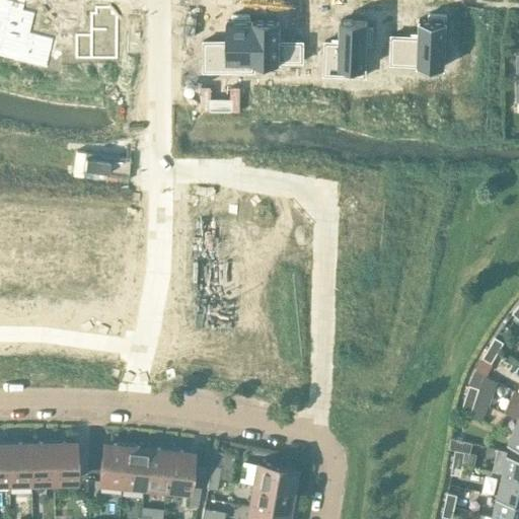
[(0,0),(0,46),(11,0),(9,0),(0,0)]
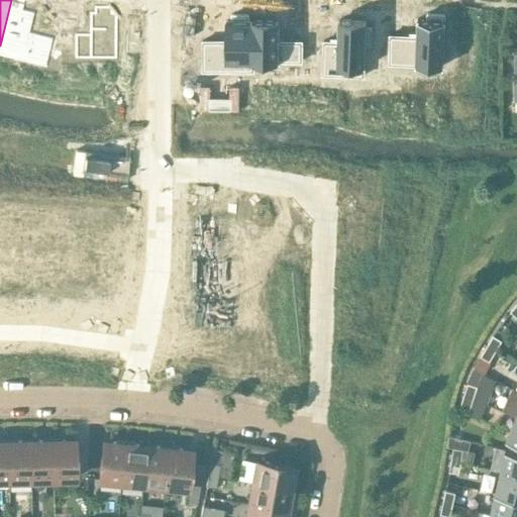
[(11,0),(0,45),(0,56),(46,68),(54,38),(30,32),(35,12),(23,9),(24,3),(11,0)]
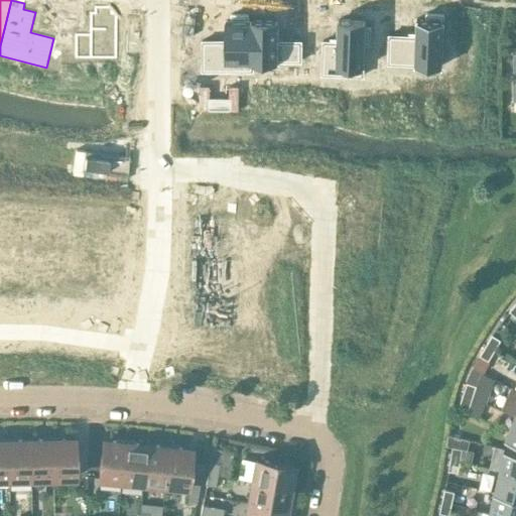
[(75,33),(75,57),(116,57),(117,13),(112,13),(112,7),(95,7),(95,13),(90,13),(90,34),(75,33)]
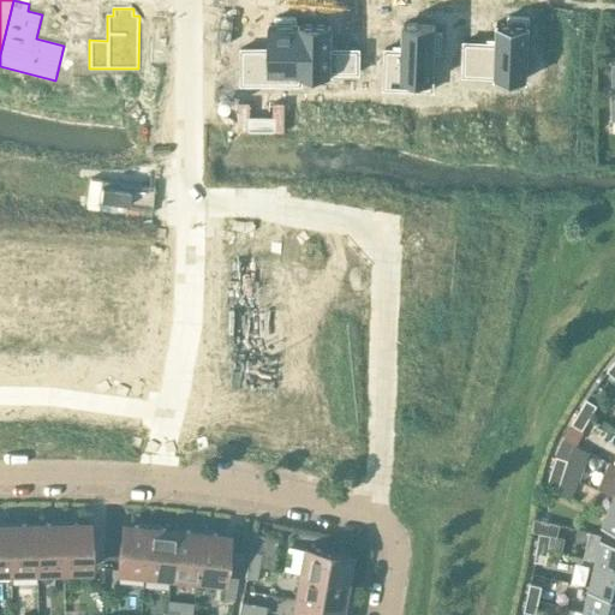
[(464,41),(463,76),(526,78),(529,16),(508,15),(507,22),(497,22),(496,42),(464,41)]
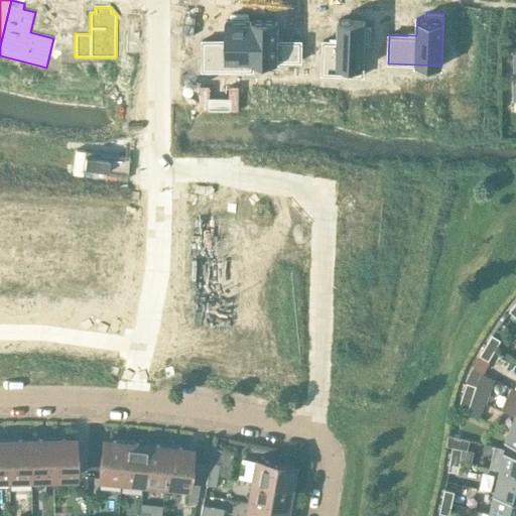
[(203,39),(202,70),(251,71),(252,20),(248,20),(248,14),(231,14),(231,19),(227,19),(226,40),(203,39)]
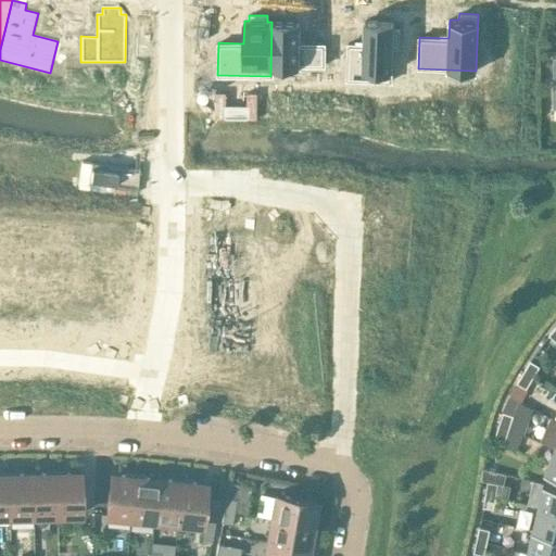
[(348,43),(346,80),(391,81),(392,48),(399,48),(400,28),(392,28),(393,22),(364,21),(363,43),(348,43)]
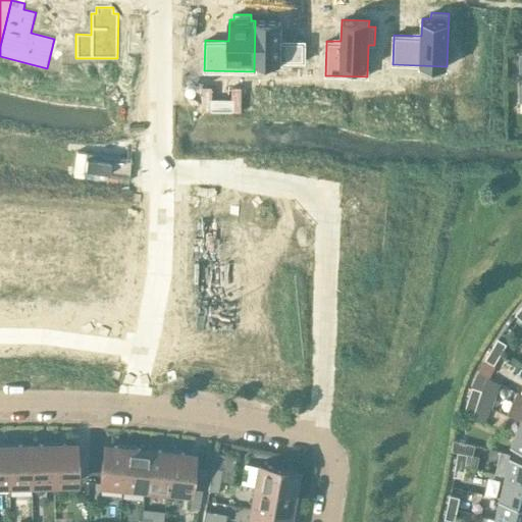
[(280,20),(255,20),(254,71),(255,71),(256,61),(304,62),(305,42),(280,41),(280,20)]
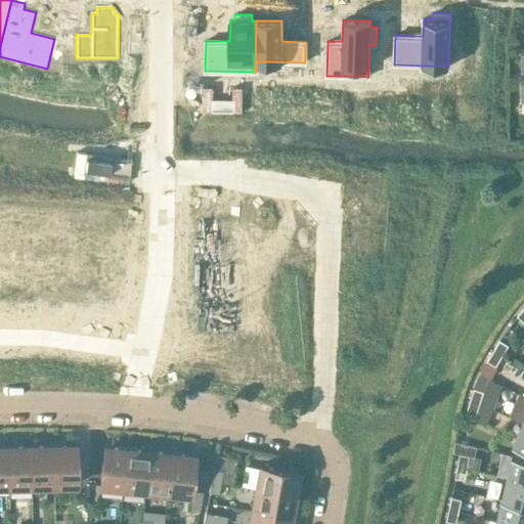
[(77,202),(76,225),(80,225),(78,250),(124,252),(126,229),(104,227),(105,203),(77,202)]
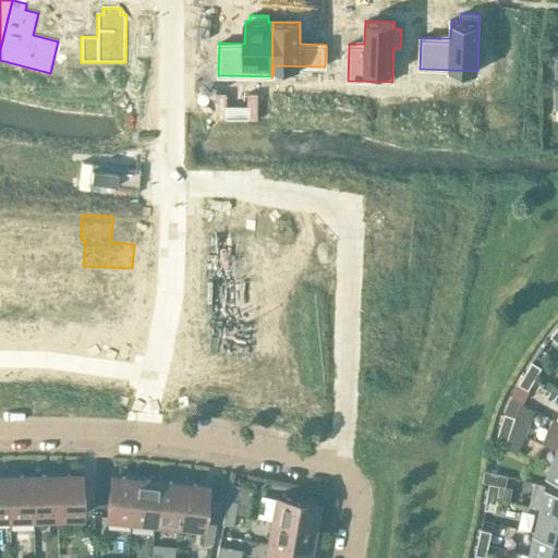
[(0,243),(0,306),(10,307),(10,282),(26,283),(26,243),(11,243),(0,243)]
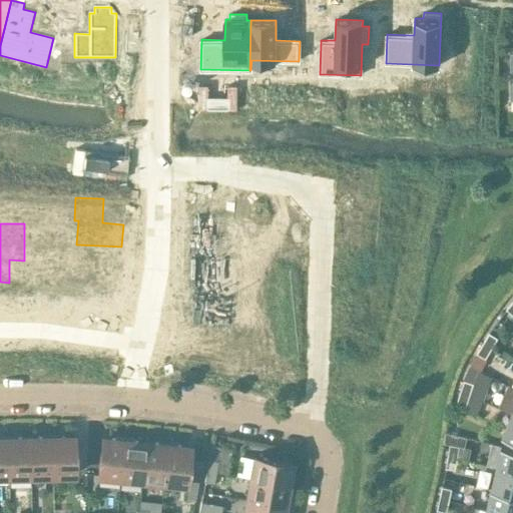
[(57,259),(55,290),(93,292),(94,274),(120,275),(121,246),(76,244),(60,243),(59,259),(57,259)]
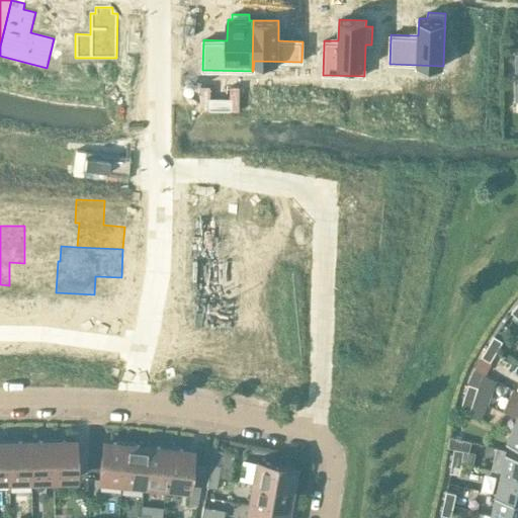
[(196,303),(197,312),(242,310),(252,309),(250,283),(199,285),(199,303),(196,303)]
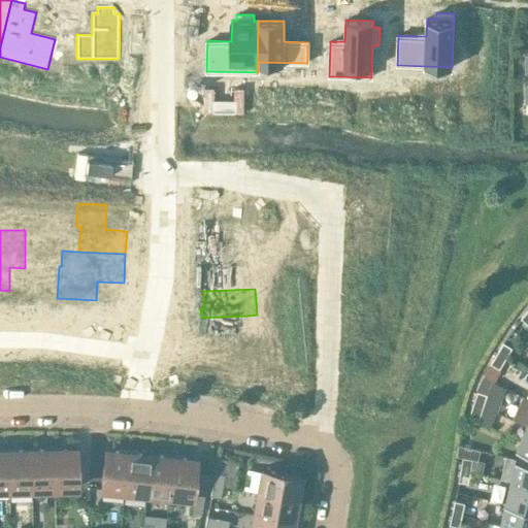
[(292,300),(279,301),(281,309),(293,308),(292,300)]
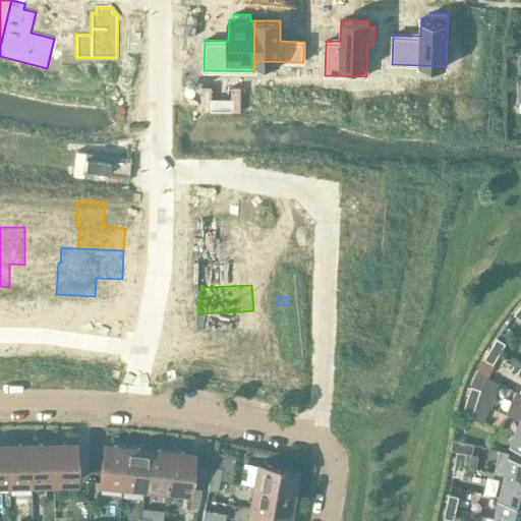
[(290,321),(289,304),(277,305),(278,322),(290,321)]
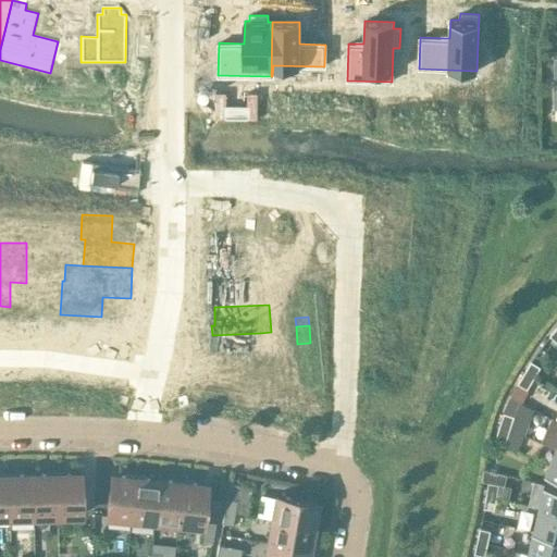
[(219,345),(219,360),(261,358),(260,333),(212,335),(212,346),(219,345)]
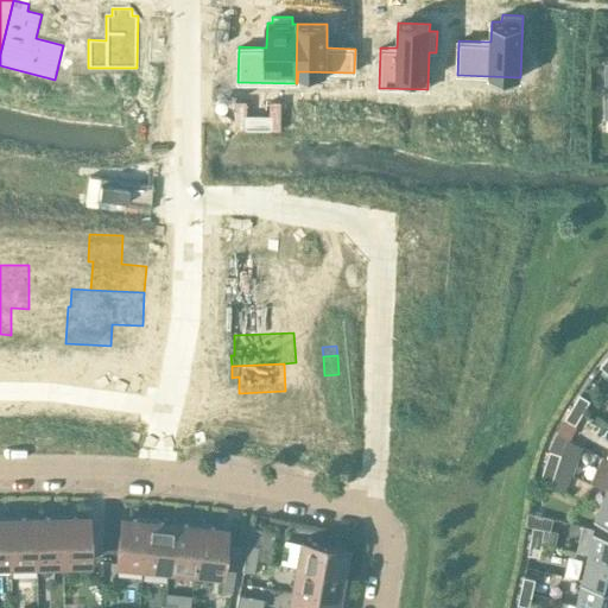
[(233,410),(234,424),(293,420),(299,419),(297,390),(285,391),(239,393),(241,410),(233,410)]
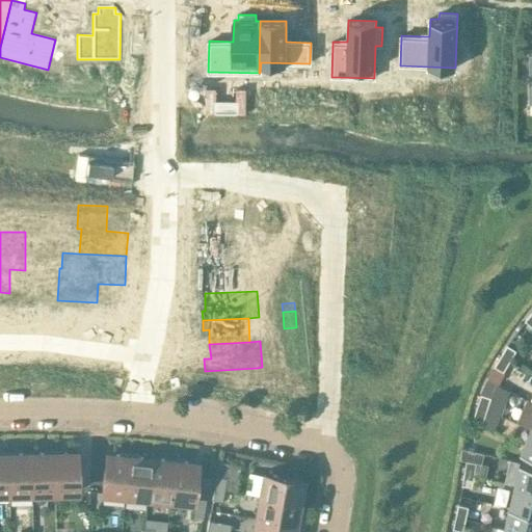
[(510,361),(516,350),(508,345),(502,355),(510,361)]
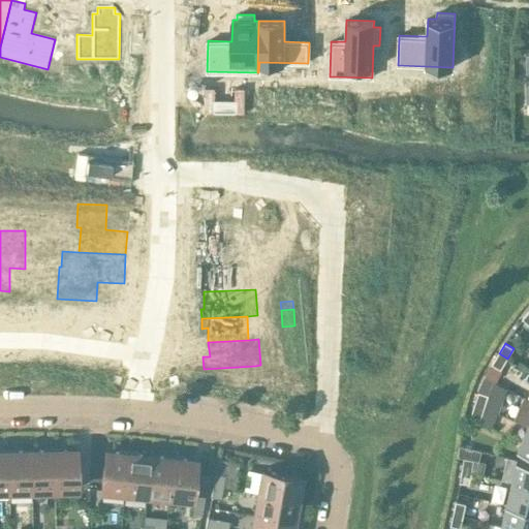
[(298,350),(285,351),(286,360),(299,359),(298,350)]
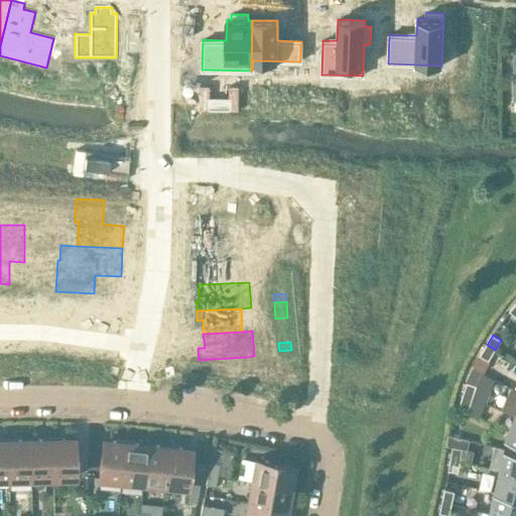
[(489,360),(495,350),(487,345),(481,355),(489,360)]
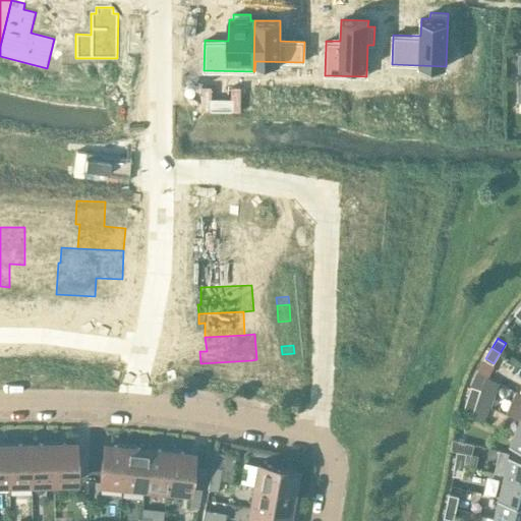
[(295,369),(294,353),(282,354),(283,370),(295,369)]
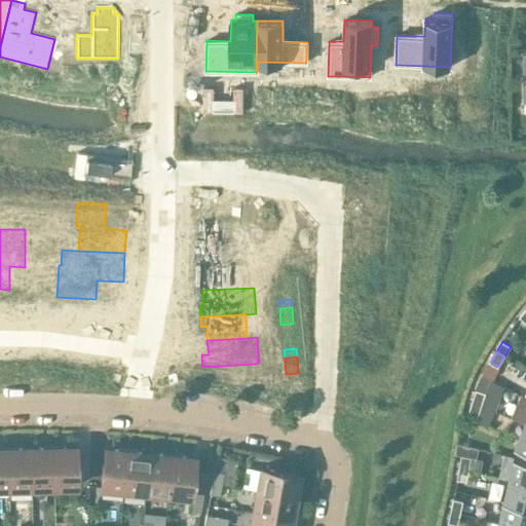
[(482,405),(486,392),(477,389),(473,402),(482,405)]
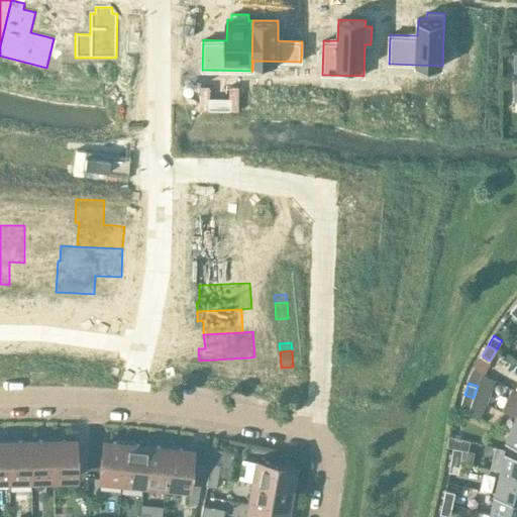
[(471,409),(474,398),(464,395),(460,406),(471,409)]
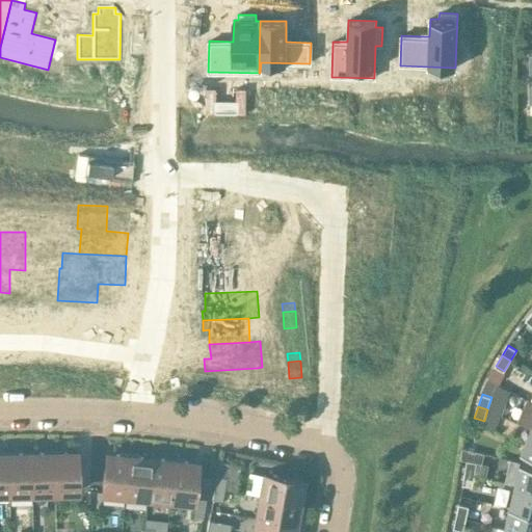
[(531,428),(522,450),(522,451),(531,455),(531,428)]
